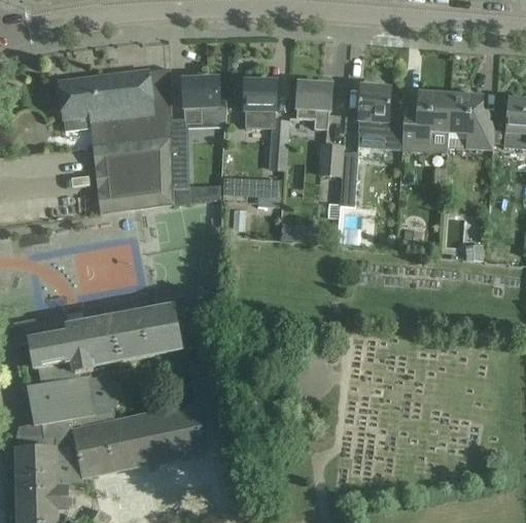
[(169,68),(58,81),(64,131),(90,127),(101,212),(101,213),(174,204),(174,186),(172,153),(169,68)]
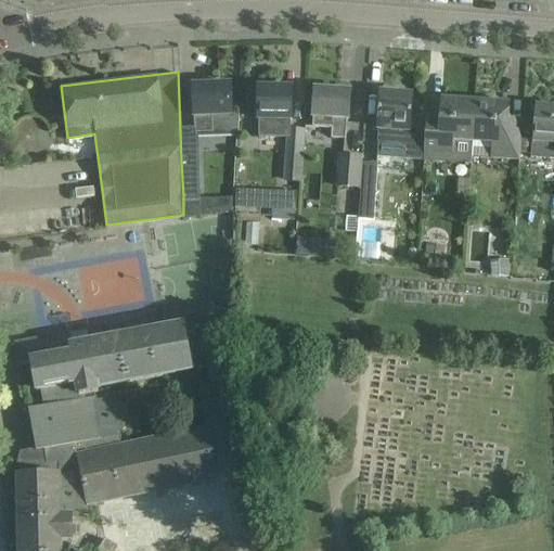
[(191,84),(193,125),(228,124),(228,132),(234,132),(235,112),(231,112),(230,81),(191,84)]
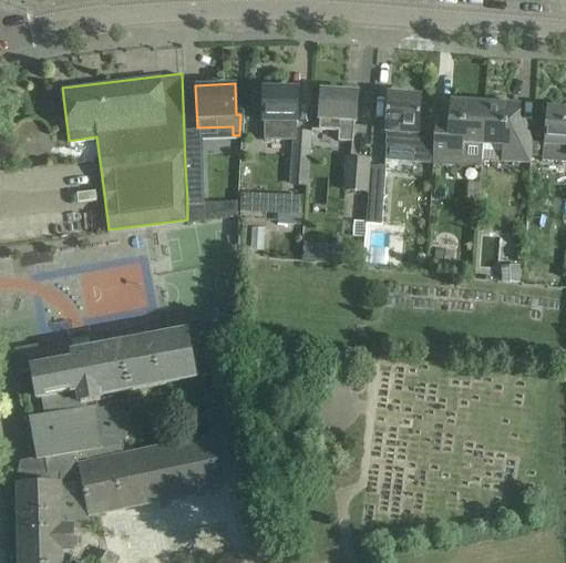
[(291,136),(295,136),(296,128),(296,109),(296,86),(264,86),(263,136),(291,136)]
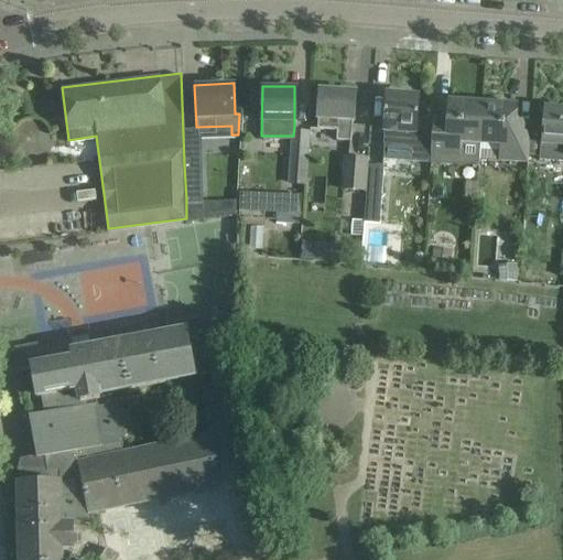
[(355,90),(320,87),(316,126),(336,128),(335,137),(349,138),(350,118),(353,118),(355,90)]
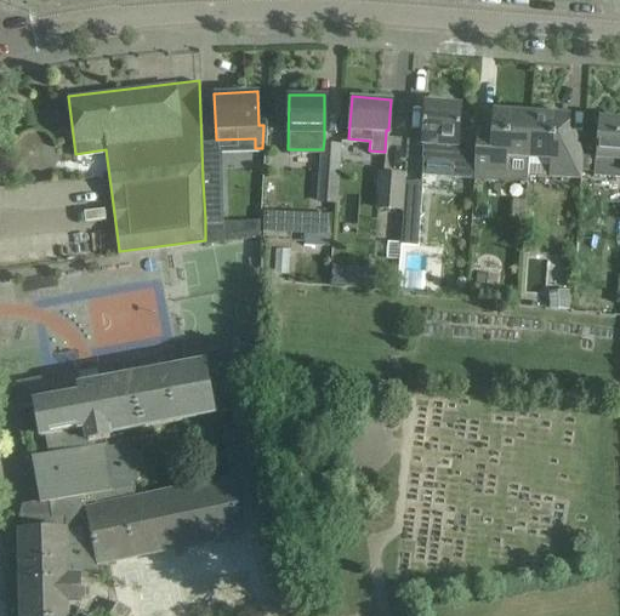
[(460,104),(425,102),(421,141),(422,141),(421,155),(455,159),(456,143),(460,104)]
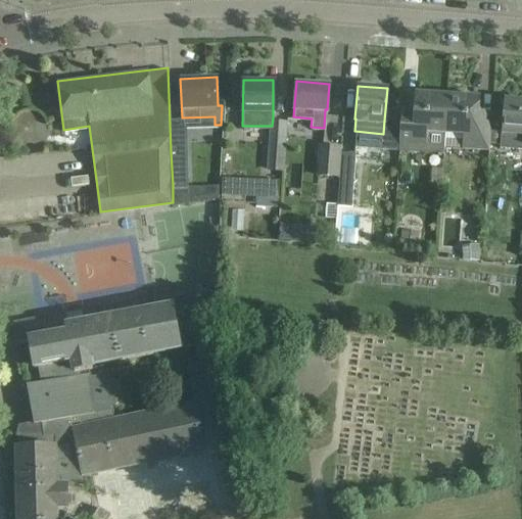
[(443,131),(445,93),(415,91),(414,112),(401,111),(401,105),(400,105),(398,142),(423,144),(424,130),(443,131)]
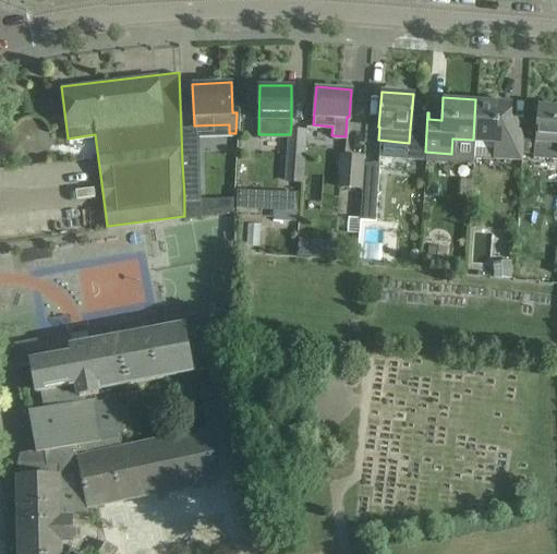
[(510,101),(475,99),(473,140),(493,141),(492,156),(520,157),(523,119),(522,119),(521,124),(508,124),(510,101)]
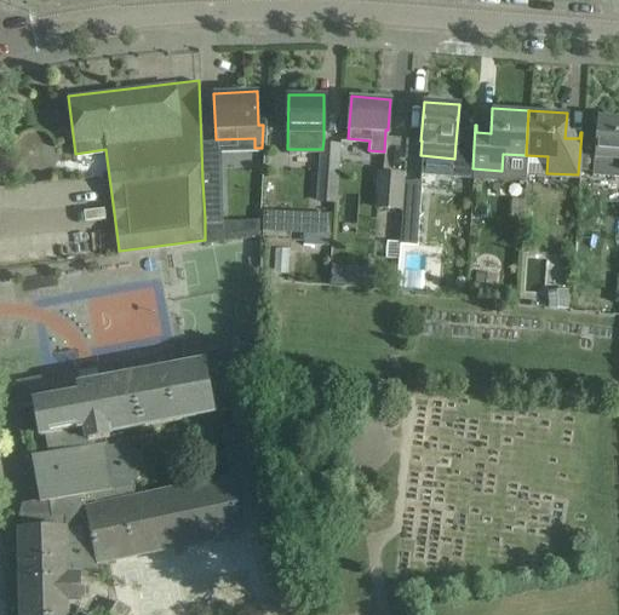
[(618,116),(597,115),(594,156),(592,156),(591,173),(618,174),(618,116)]
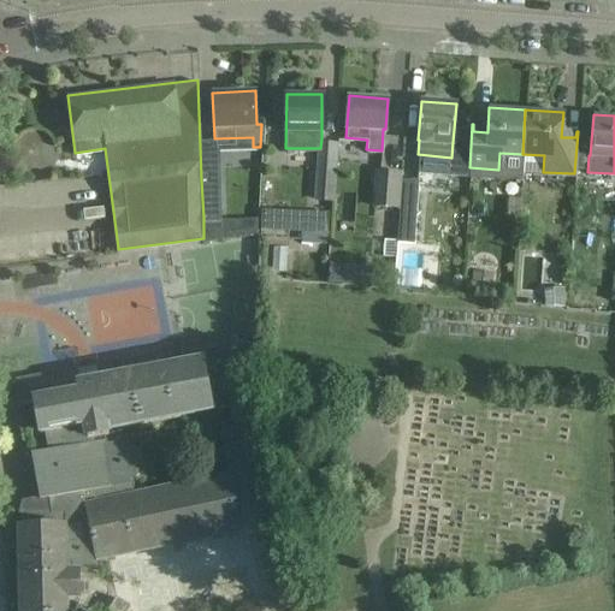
[(317,148),(313,199),(315,199),(315,208),(331,208),(335,140),(321,138),(320,148),(317,148)]
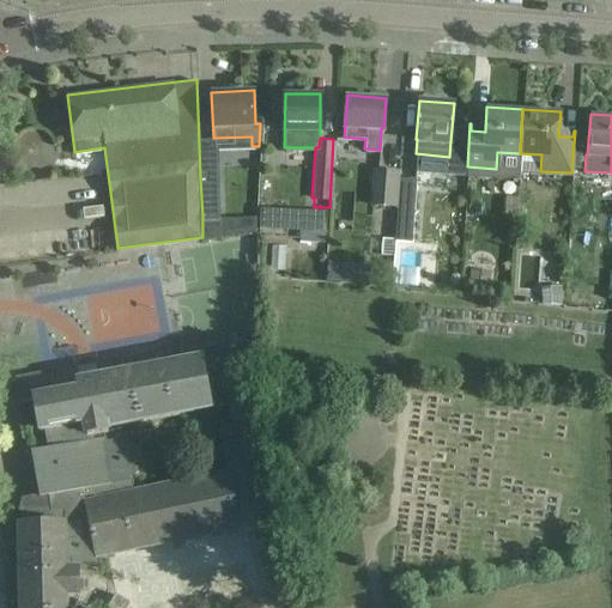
[(7,152),(0,162),(0,165),(19,177),(28,165),(7,152)]
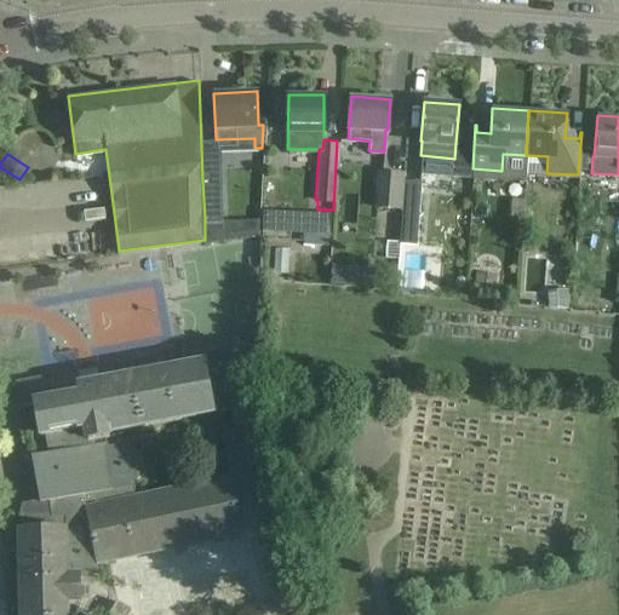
[(400,210),(402,171),(377,170),(374,207),(400,210)]
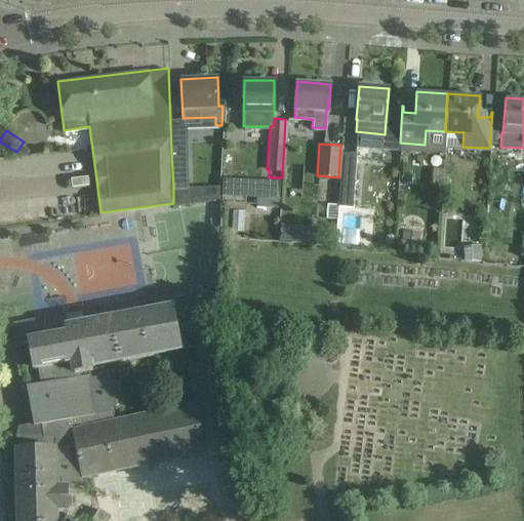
[(341,145),(340,145),(338,177),(340,177),(338,204),(352,205),(356,152),(341,151),(341,145)]
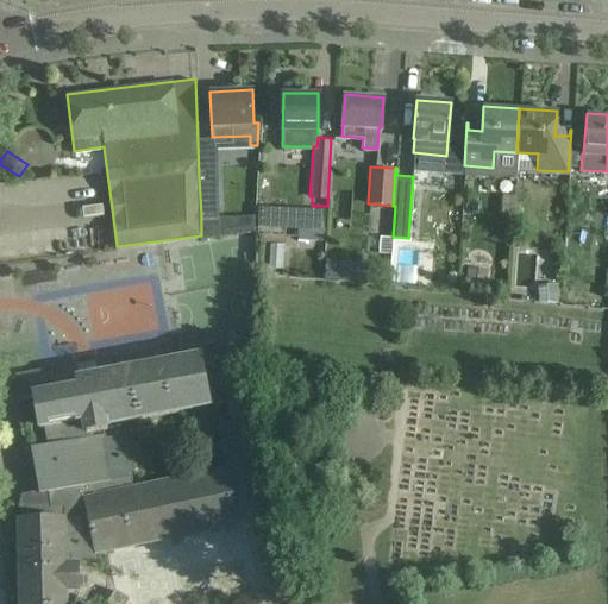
[(217,176),(199,177),(201,215),(218,214),(217,176)]
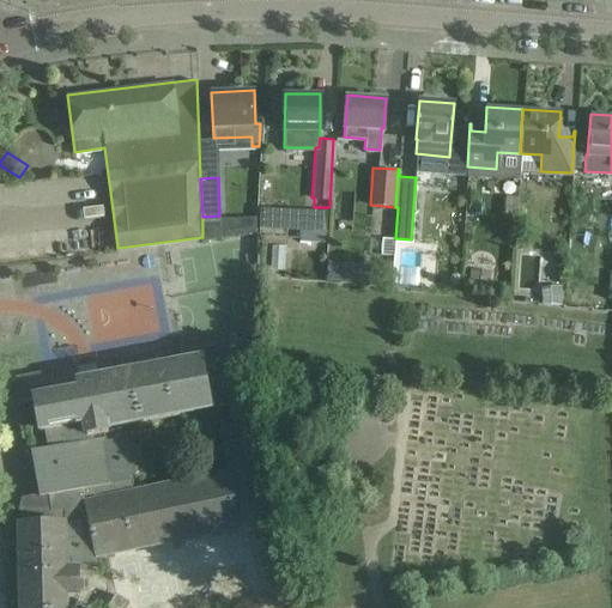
[(300,208),(298,241),(326,242),(327,210),(300,208)]
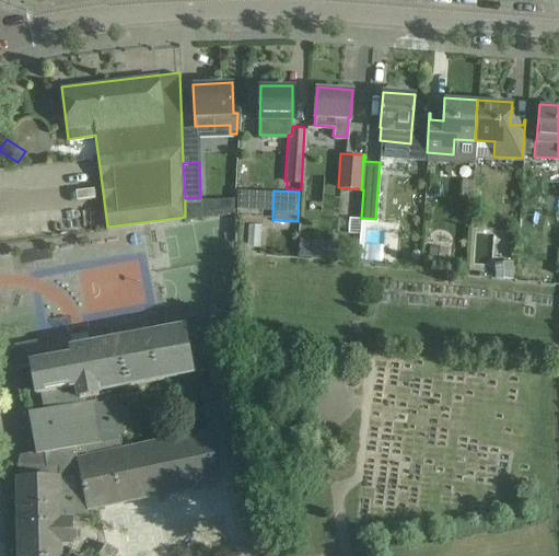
[(200,197),(185,198),(185,217),(200,215),(200,197)]
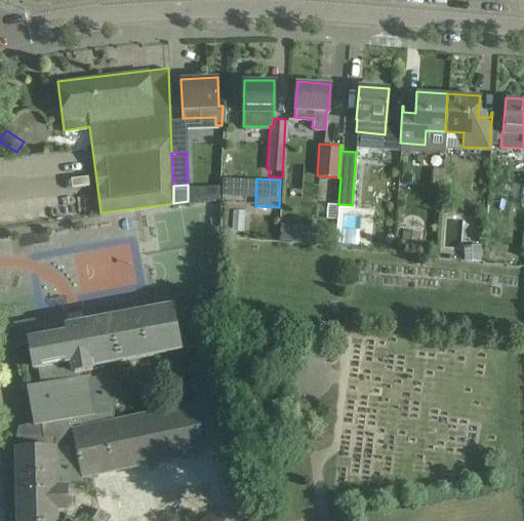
[(419,230),(402,229),(401,244),(418,245),(419,230)]
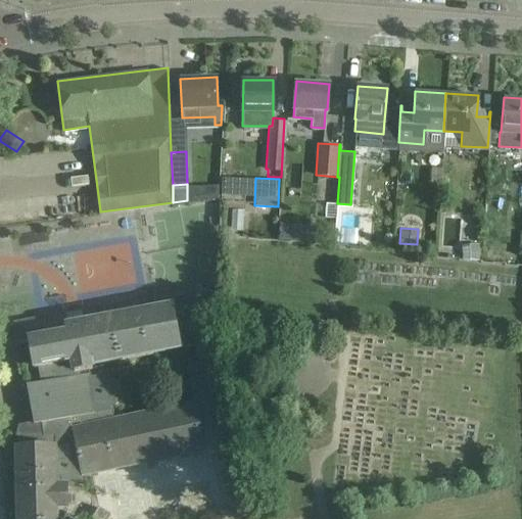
[(478,241),(461,243),(462,252),(461,257),(479,260),(479,250),(478,241)]
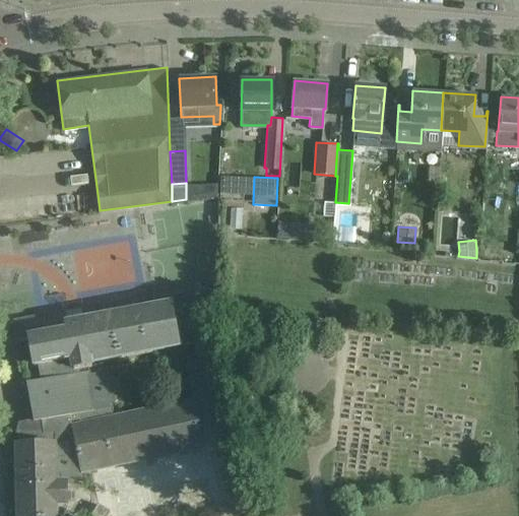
[(80,306),(13,319),(16,339),(28,337),(34,364),(37,363),(40,379),(26,381),(34,420),(35,430),(43,430),(46,430),(51,430),(54,430),(71,426),(71,425),(114,415),(112,404),(110,404),(109,400),(113,397),(116,394),(117,389),(117,384),(115,380),(112,376),(108,374),(103,373),(99,374),(88,375),(87,366),(90,365),(89,360),(179,344),(214,338),(212,325),(211,318),(213,279),(198,282),(151,292),(154,306),(82,319),(80,306)]
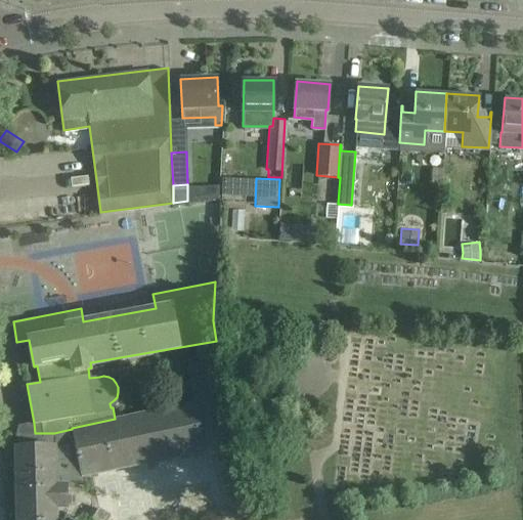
[(72,429),(54,433),(55,461),(78,460),(79,467),(80,475),(204,449),(194,403),(194,402),(115,419),(72,428),(72,429)]
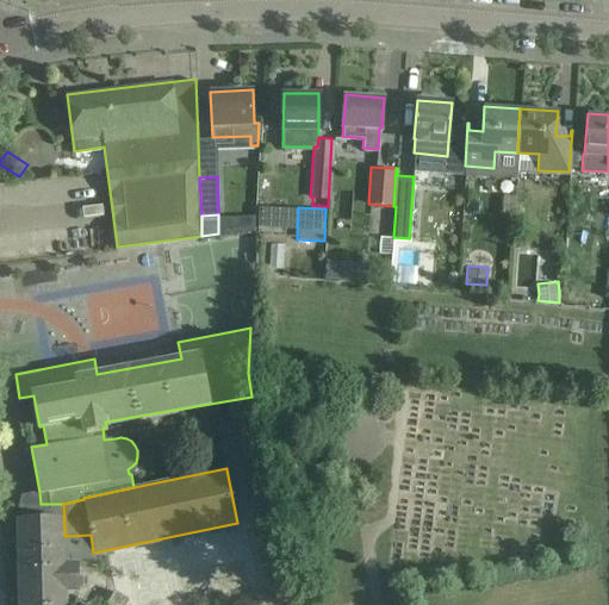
[(22,519),(19,519),(20,604),(64,604),(64,590),(79,588),(78,565),(78,562),(95,561),(93,553),(92,543),(91,535),(64,536),(63,504),(60,504),(54,504),(50,504),(41,504),(30,504),(22,505),(22,519)]
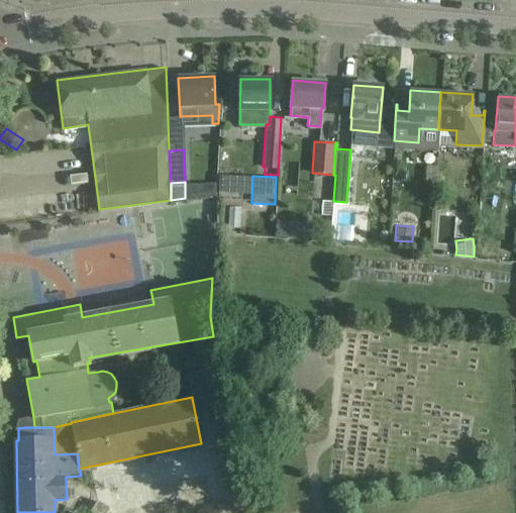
[(90,510),(95,512),(102,512),(107,506),(97,499),(90,510)]
